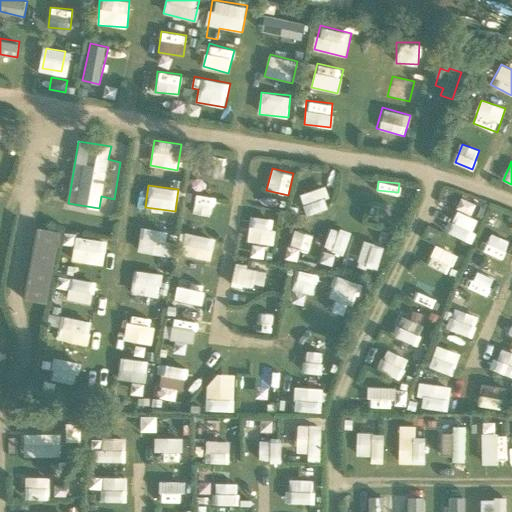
[(313,212),(331,206),(324,186),(307,192),(313,212)]
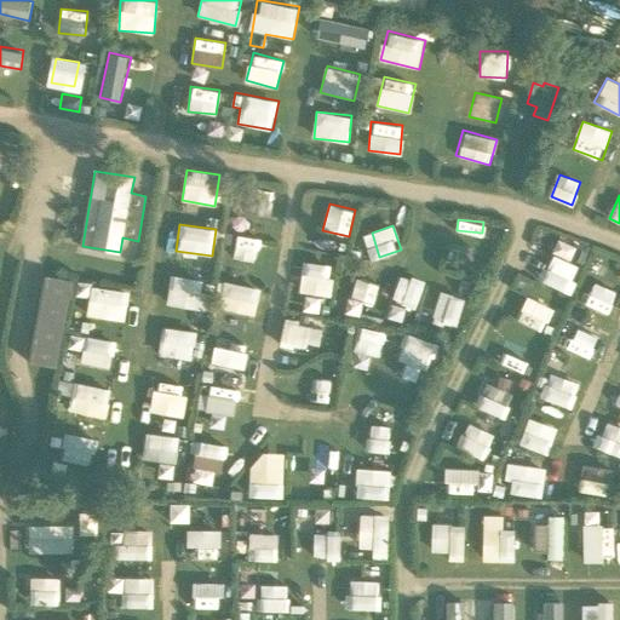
[(230,257),(257,260),(260,235),(234,231),(230,257)]
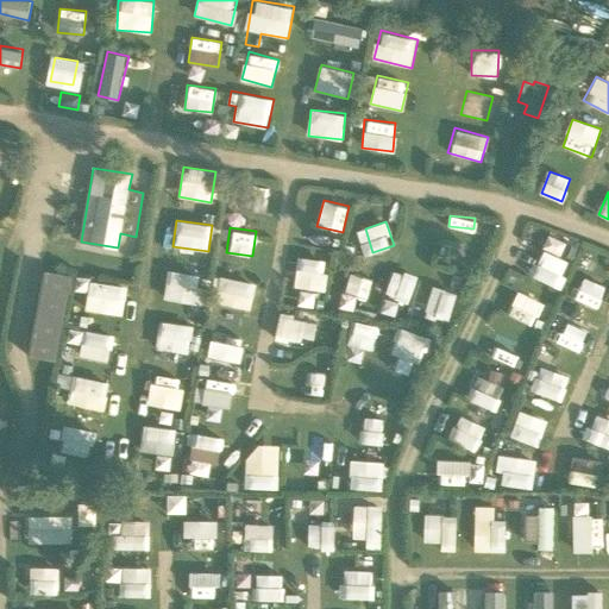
[(542,249),(562,255),(566,240),(547,234),(542,249)]
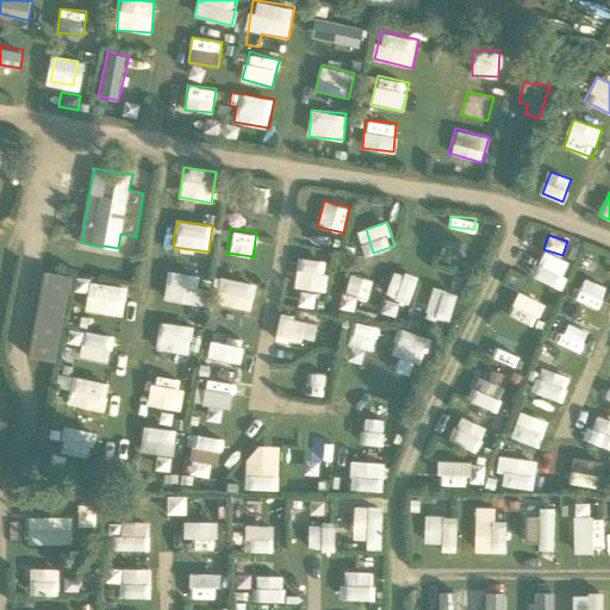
[(556,288),(572,266),(546,248),(530,272),(556,288)]
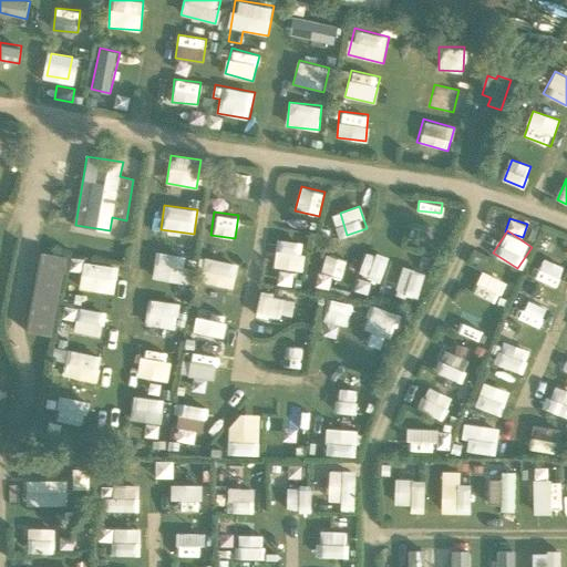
[(274,268),(301,270),(303,240),(277,238),(274,268)]
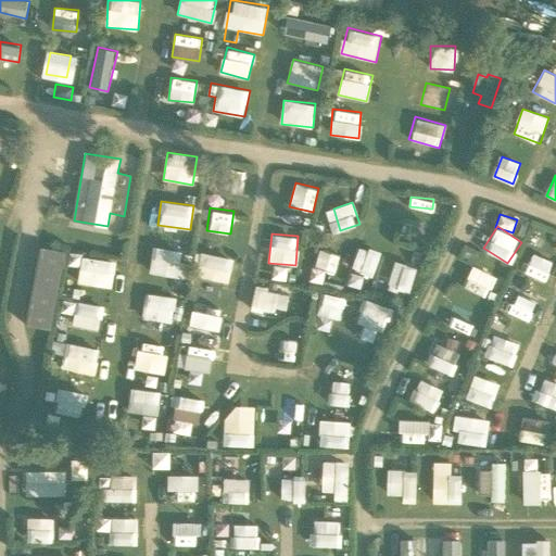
[(361,243),(351,268),(371,277),(382,252),(361,243)]
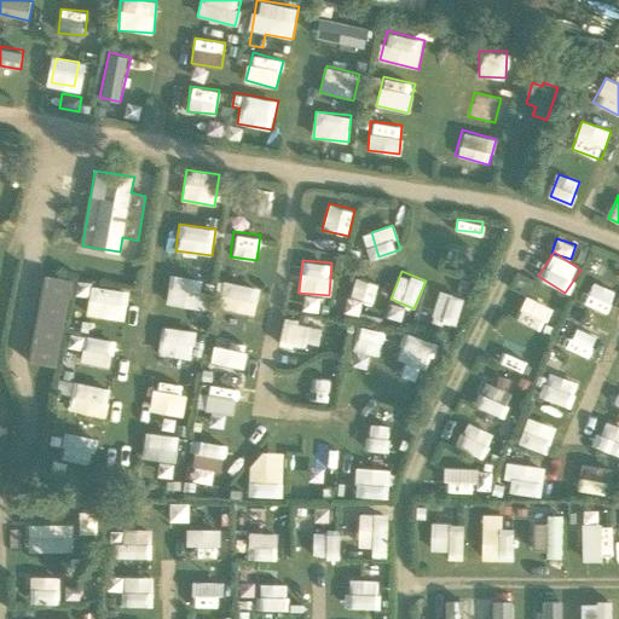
[(168,299),(201,304),(204,278),(172,273),(168,299)]
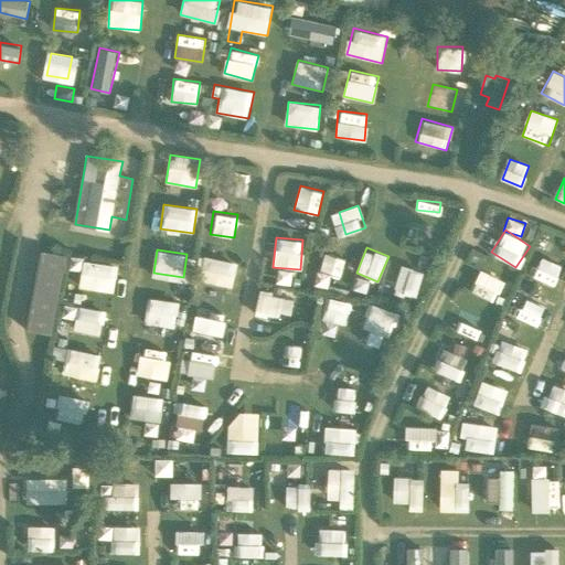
[(66,257),(62,257),(44,253),(28,329),(28,330),(50,336),(66,257)]
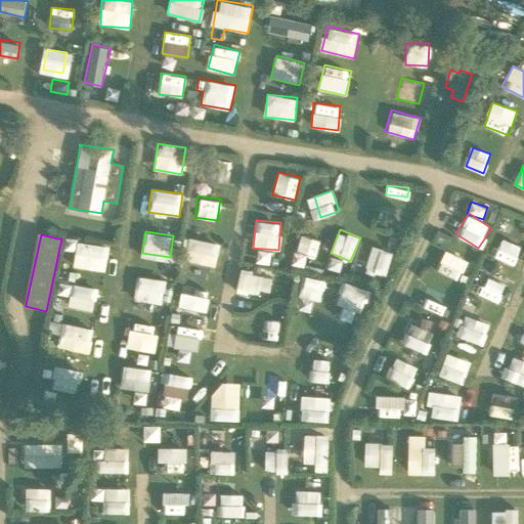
[(299,235),(297,252),(317,255),(319,237),(299,235)]
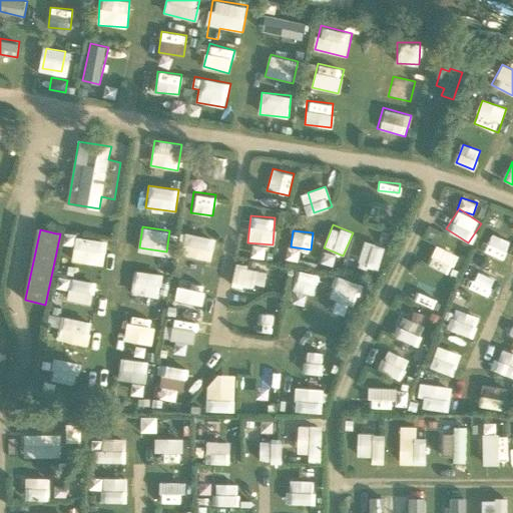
[(189,232),(184,254),(210,261),(215,238),(189,232)]
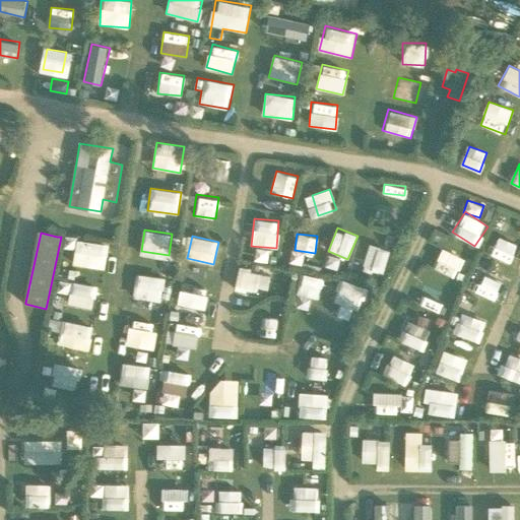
[(72,266),(107,269),(109,242),(65,238),(64,249),(73,250),(72,266)]
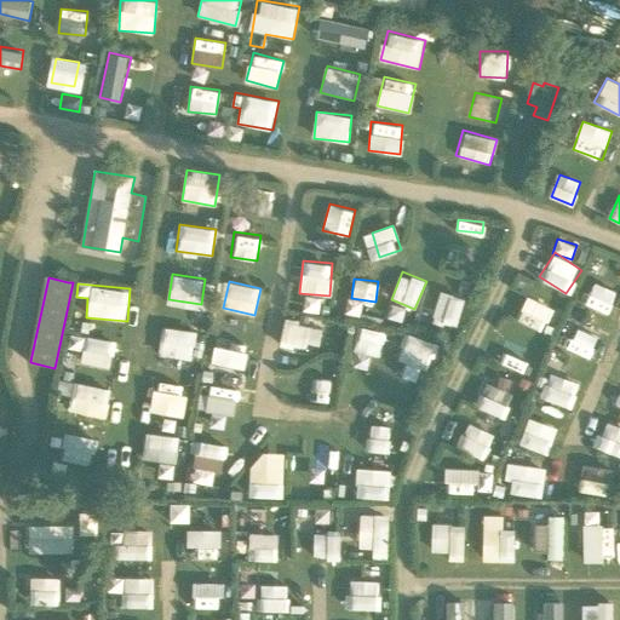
[(607,314),(615,293),(592,283),(584,304),(607,314)]
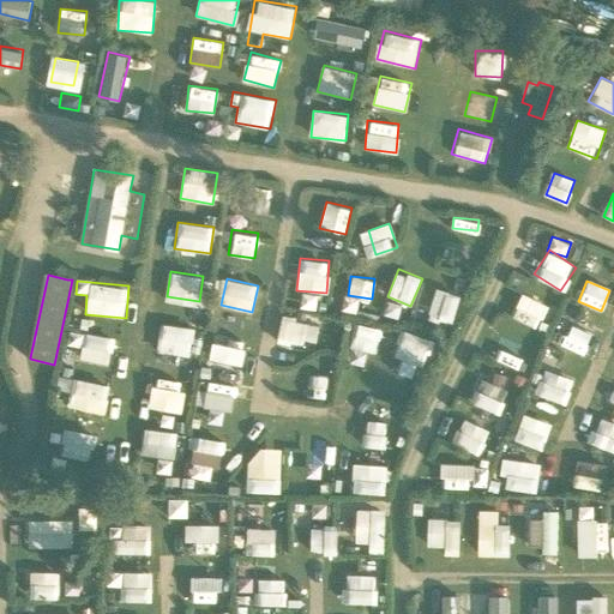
[(453,323),(462,295),(438,288),(428,314),(453,323)]
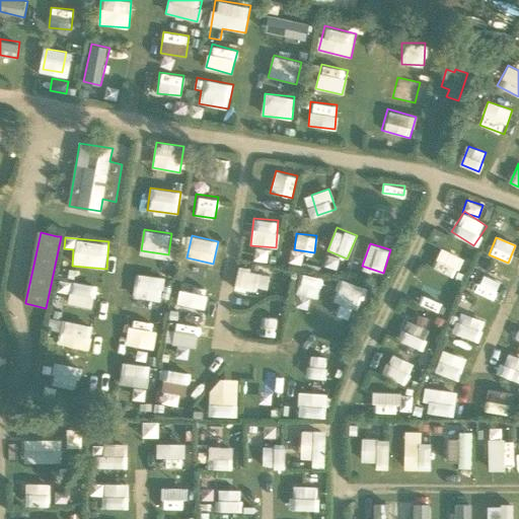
[(455,278),(463,257),(440,247),(432,268),(455,278)]
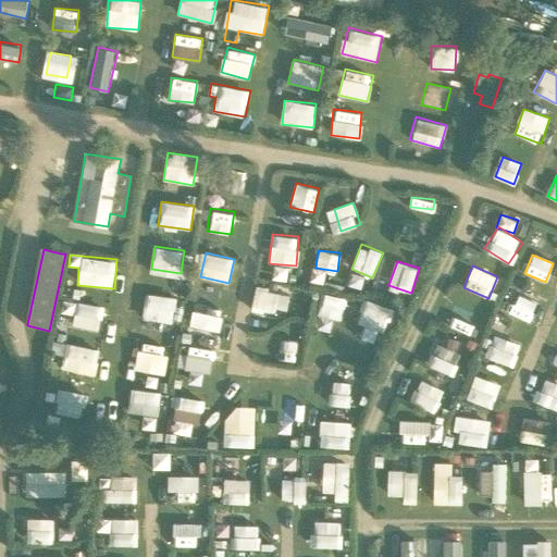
[(517,292),(507,316),(530,324),(540,301),(517,292)]
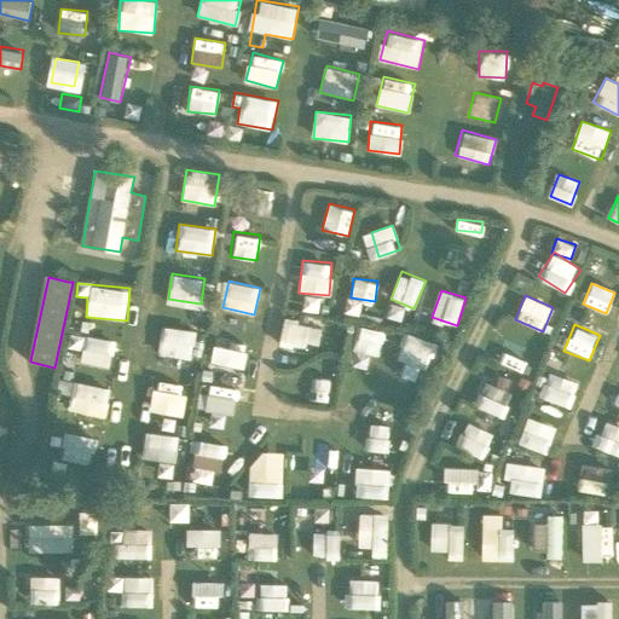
[(178,369),(179,358),(194,359),(196,329),(161,325),(157,366),(178,369)]
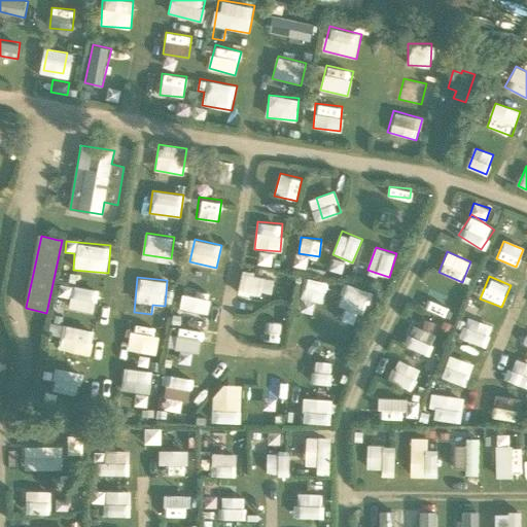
[(313,313),(315,301),(322,302),(325,282),(305,278),(299,311),(313,313)]
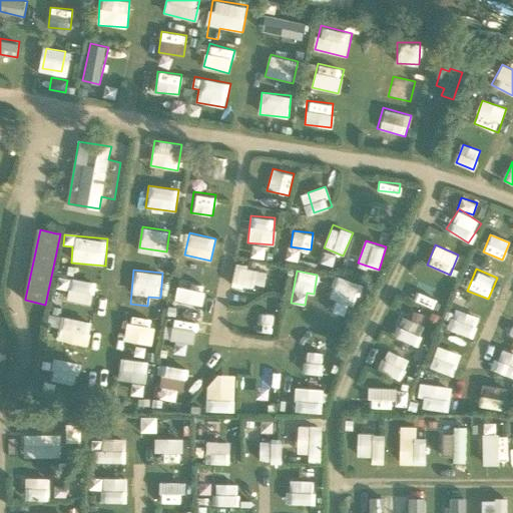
[(69,290),(67,299),(91,305),(96,283),(58,274),(55,287),(69,290)]
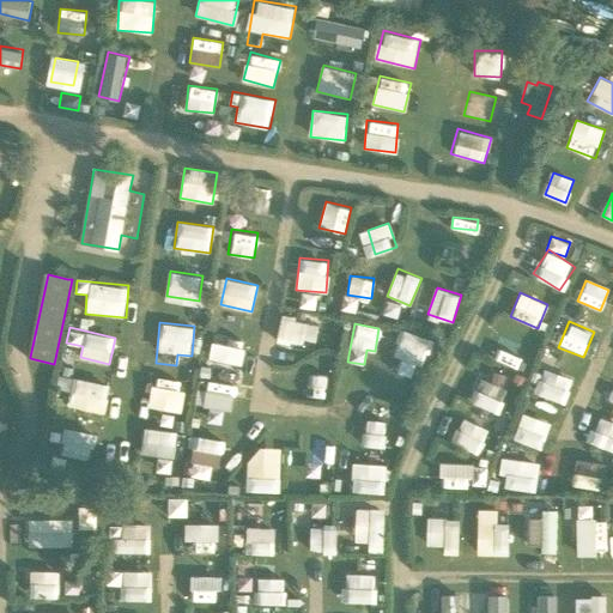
[(408,358),(405,370),(420,375),(432,339),(399,327),(390,352),(408,358)]
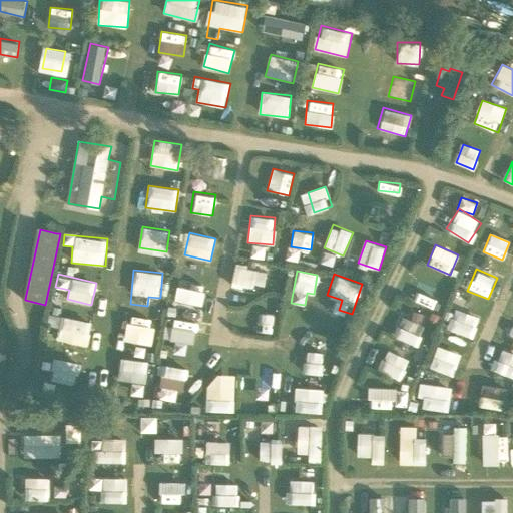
[(202,306),(205,293),(177,286),(174,299),(202,306)]
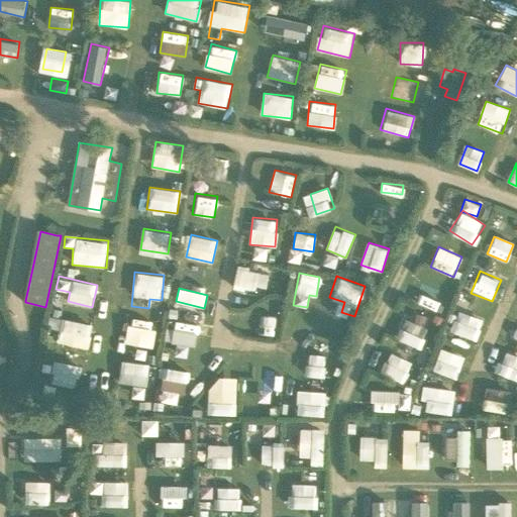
[(436,312),(440,302),(420,294),(416,304),(436,312)]
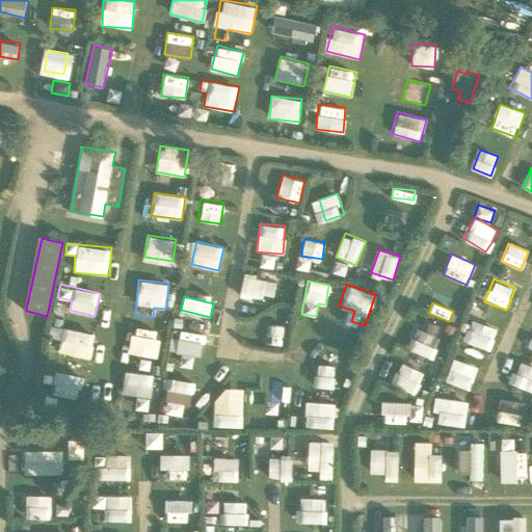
[(497,328),(478,322),(482,311),(473,308),(461,341),(489,349),(497,328)]
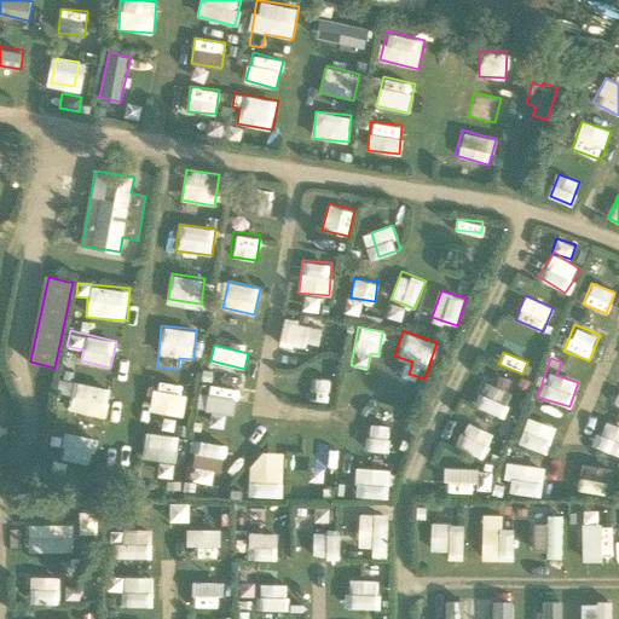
[(311,377),(310,399),(328,399),(328,379),(311,377)]
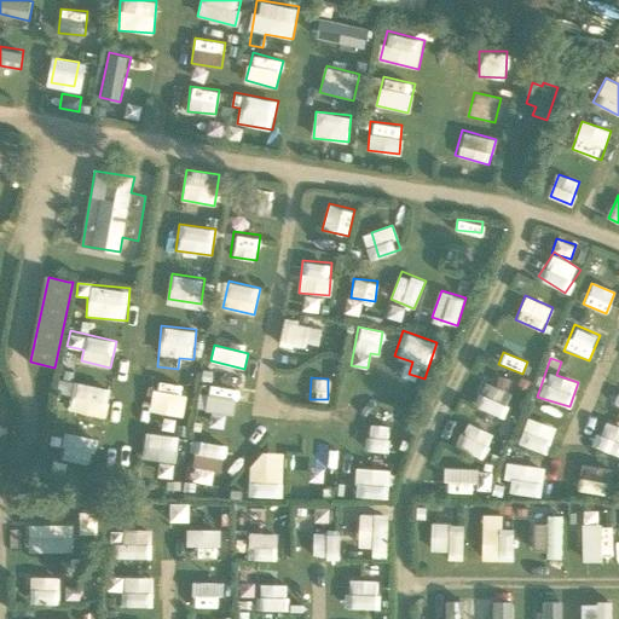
[(70,394),(69,412),(108,416),(110,385),(59,381),(58,393),(70,394)]
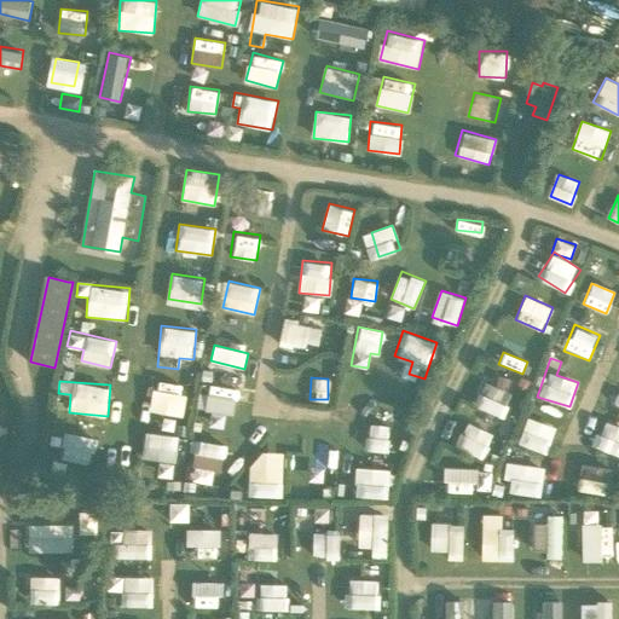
[(200,406),(232,416),(238,391),(206,381),(200,406)]
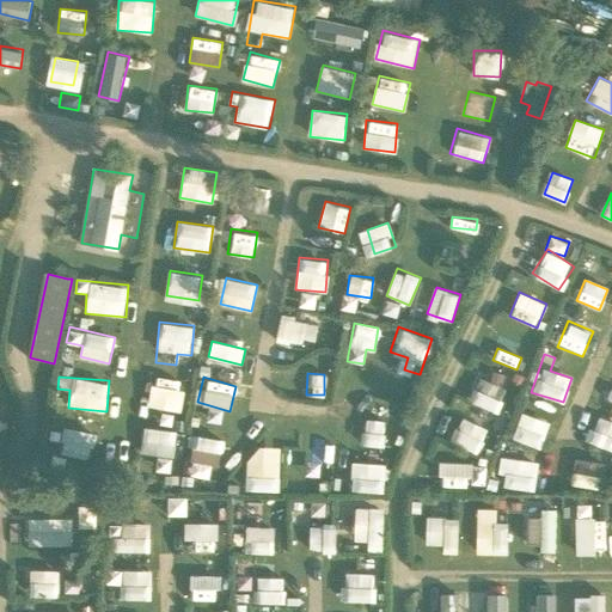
[(479,377),(469,401),(496,412),(507,389),(479,377)]
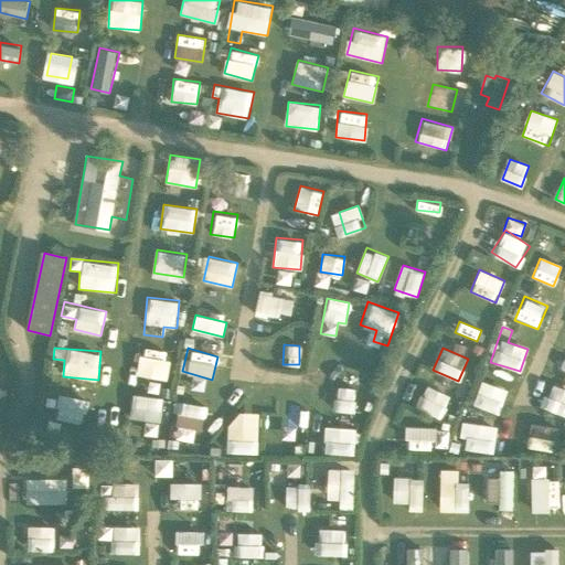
[(167,381),(172,356),(142,349),(136,373),(167,381)]
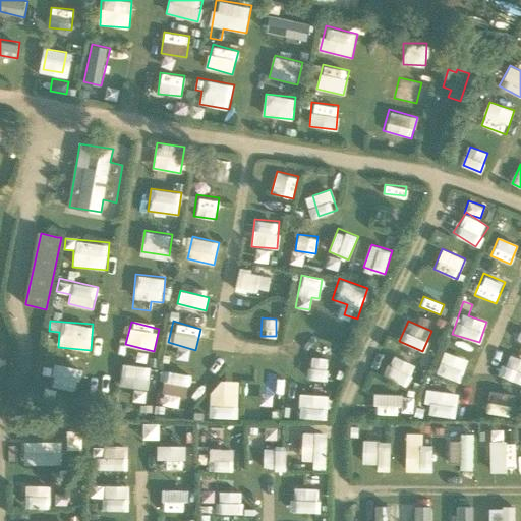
[(450,340),(449,351),(466,352),(467,341),(450,340)]
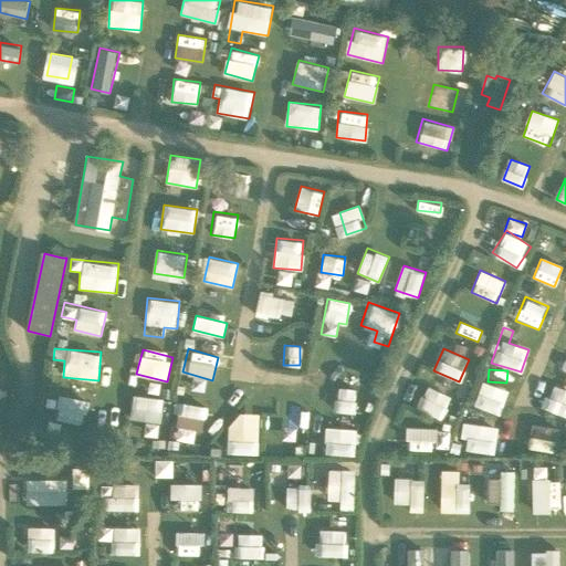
[(473,406),(501,415),(509,390),(482,381),(473,406)]
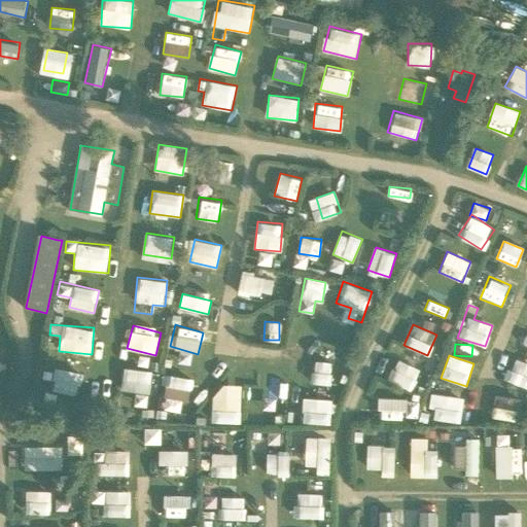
[(526,388),(526,361),(515,356),(504,378),(526,388)]
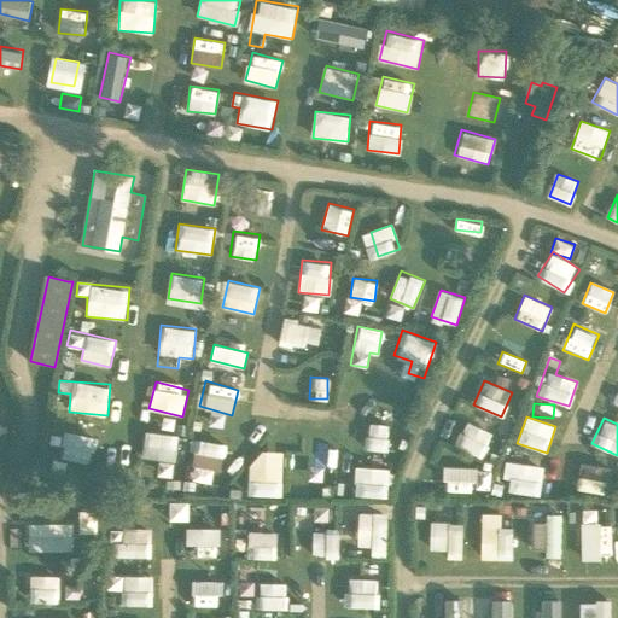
[(483,458),(494,433),(466,420),(455,445),(483,458)]
